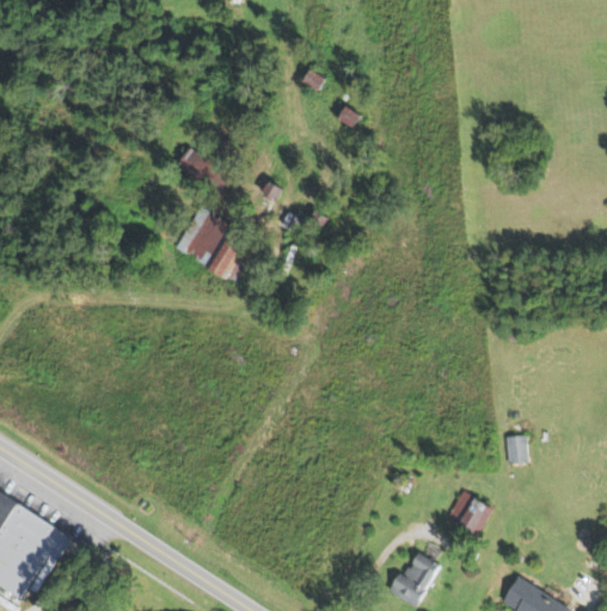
[(308,71),(323,79),(316,92),(301,83),(308,71)]
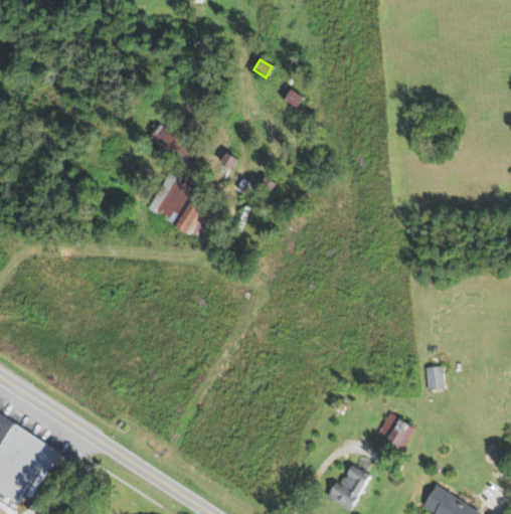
[(292,90),(303,96),(296,108),(285,101),(292,90)]
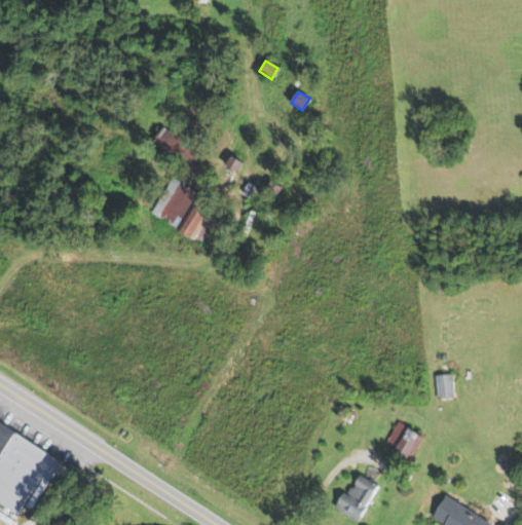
[(162,128),(152,148),(188,169),(199,149),(162,128)]
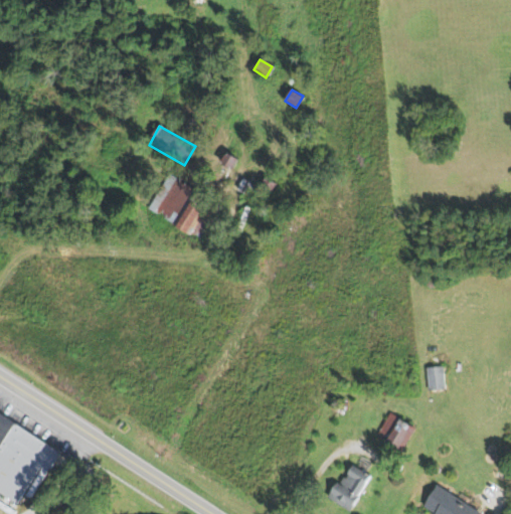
[(226,152),(237,158),(229,171),(219,165),(226,152)]
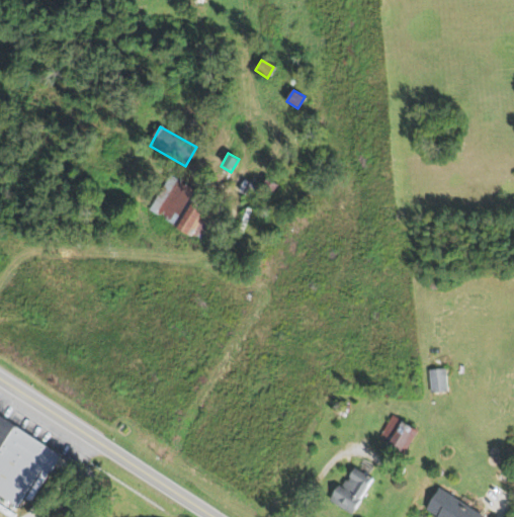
[(147,210),(169,174),(227,209),(204,246),(147,210)]
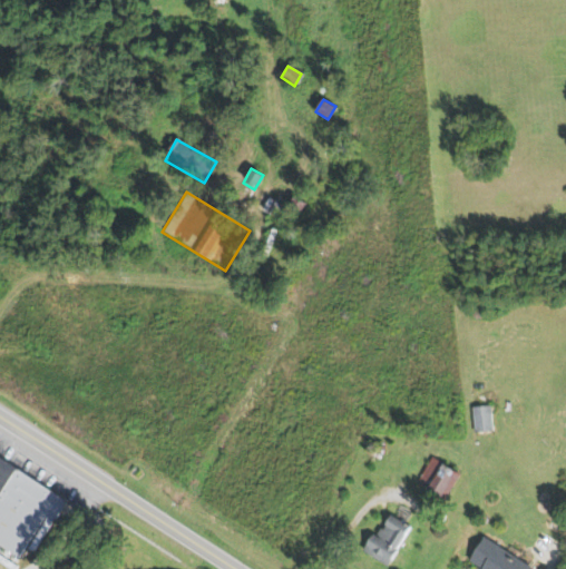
[(261,211),(277,218),(284,205),(267,197),(261,211)]
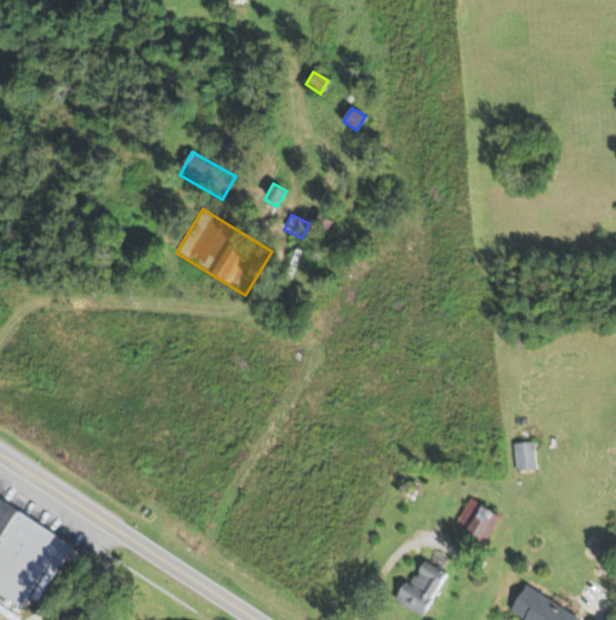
[(514,444),(515,472),(535,471),(534,443),(514,444)]
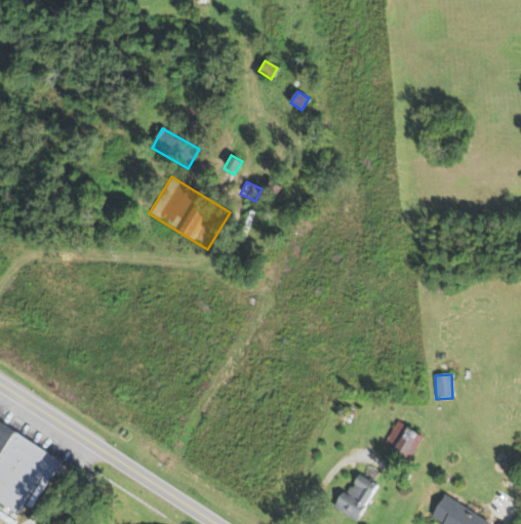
[(0,420),(59,460),(47,481),(39,476),(14,513),(0,504),(0,420)]
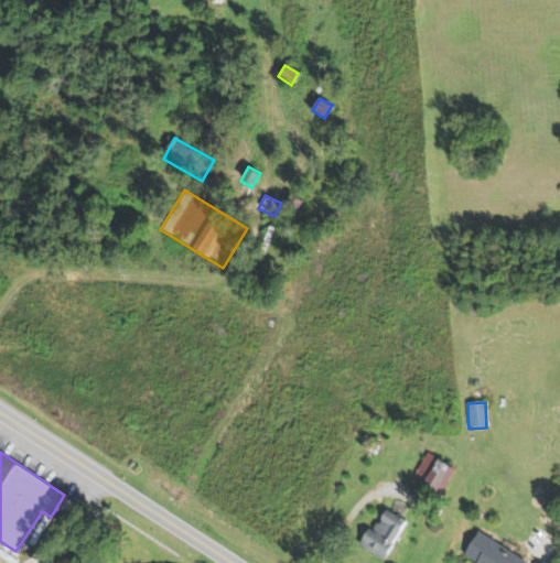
[(412,479),(443,493),(455,466),(424,453),(412,479)]
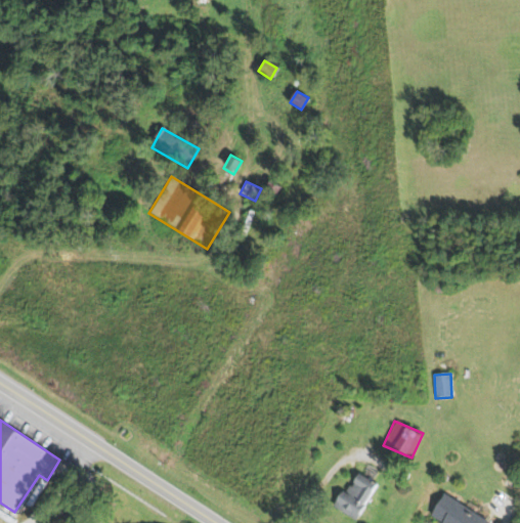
[(360,521),(378,485),(356,474),(338,510),(360,521)]
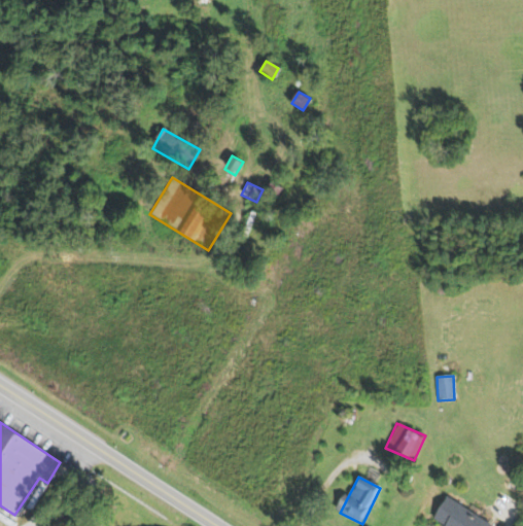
[(496,525),(447,500),(436,520),(446,525),(496,525)]
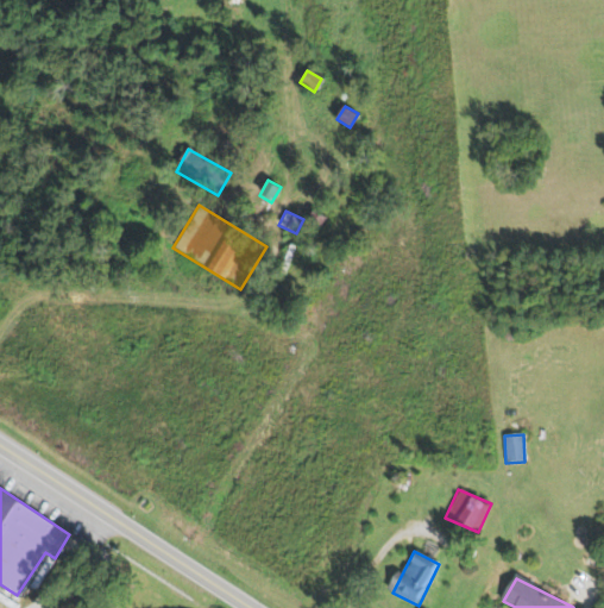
All buildings are outlined.
